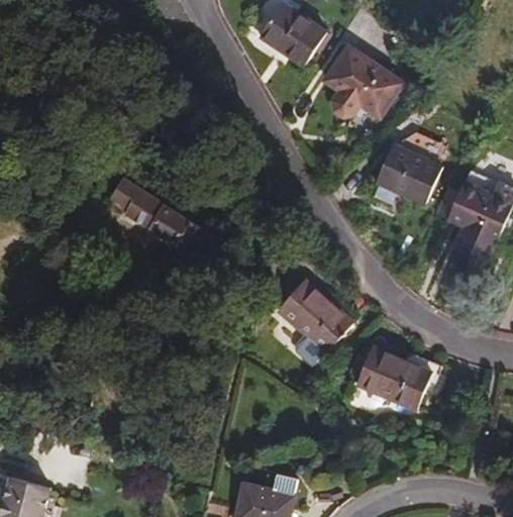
[(303,66),(325,32),(277,0),(265,0),(242,33),(251,43),(259,34),(303,66)]
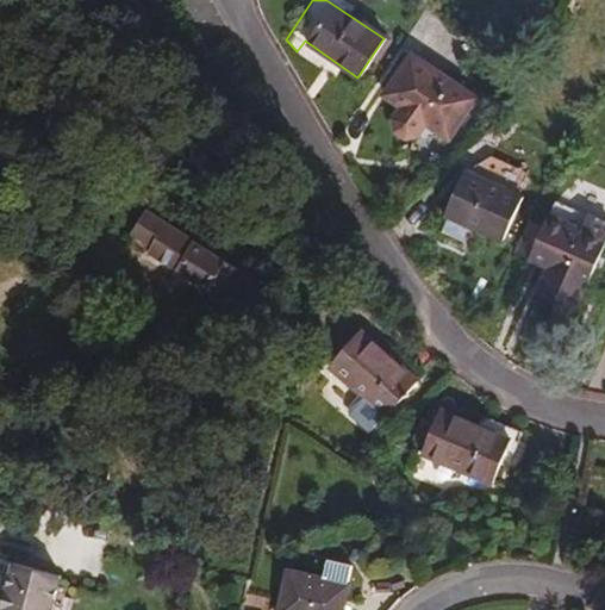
[(447,138),(473,100),(409,57),(382,95),(400,107),(391,120),(393,132),(403,138),(415,136),(423,123),(447,138)]
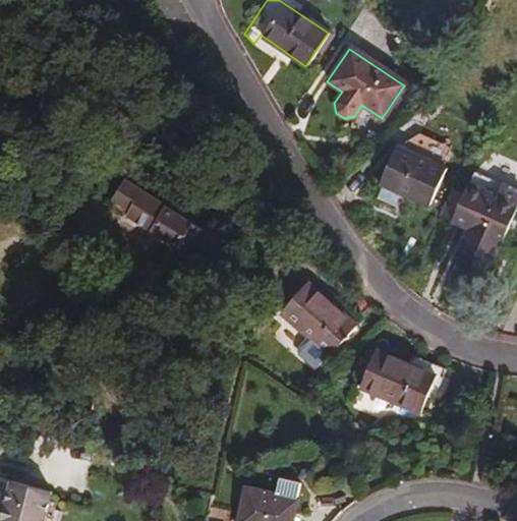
[(425,205),(444,169),(396,145),(378,181),(425,205)]
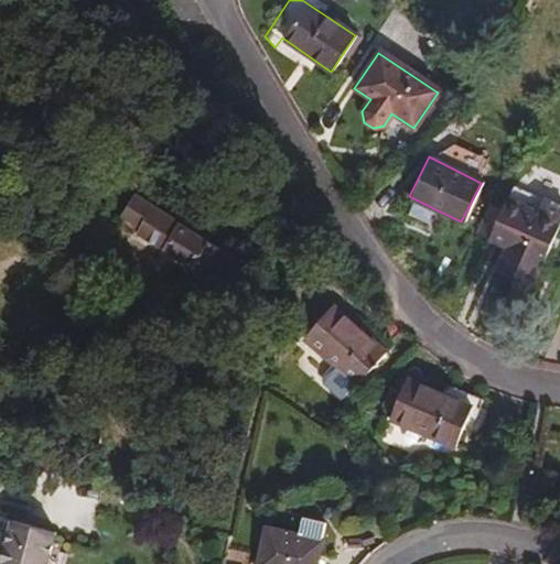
[(536,209),(540,197),(510,184),(505,197),(536,209)]
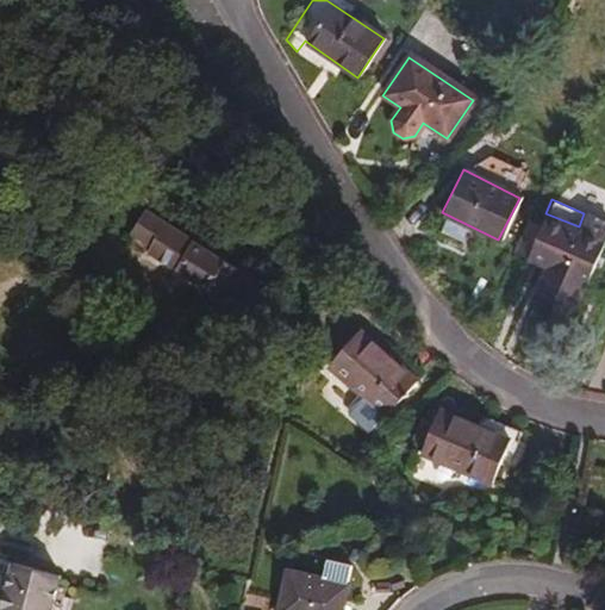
[(604,236),(604,222),(584,213),(579,226),(546,213),(540,226),(526,260),(547,267),(536,296),(574,310),(604,236)]
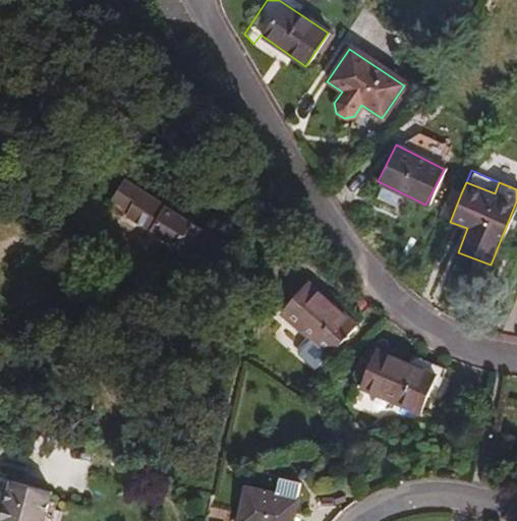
[(436,215),(450,222),(461,193),(448,187),(436,215)]
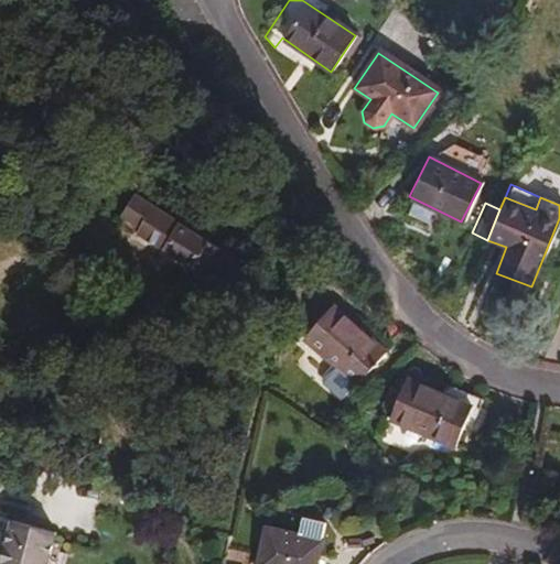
[(210,281),(221,260),(128,205),(126,207),(116,226),(133,236),(131,241),(186,273),(186,279),(191,283),(196,284),(203,279),(210,281)]
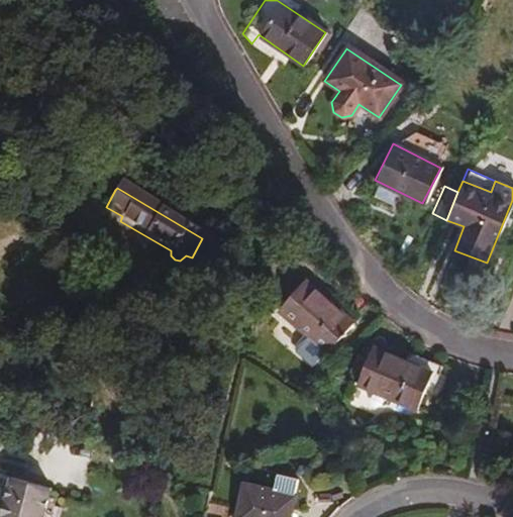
[(322,353),(350,323),(308,283),(280,312),(322,353)]
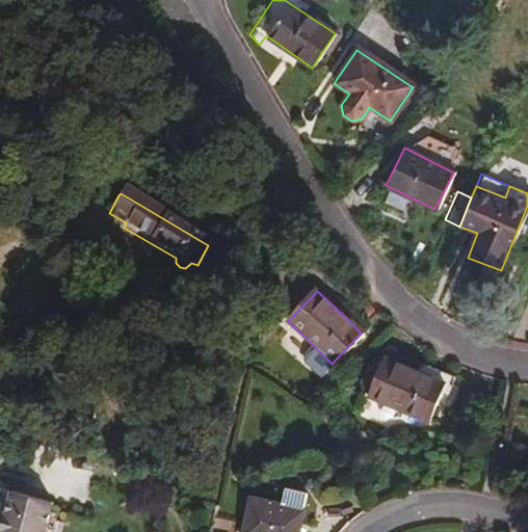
[(427,423),(443,384),(380,358),(364,398),(427,423)]
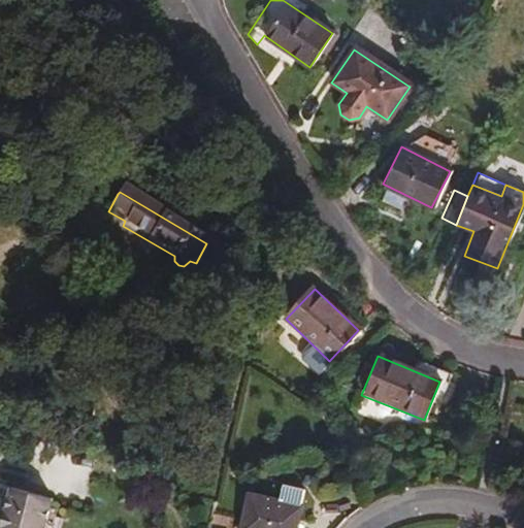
[(41,527),(47,495),(7,488),(0,522),(0,527),(41,527)]
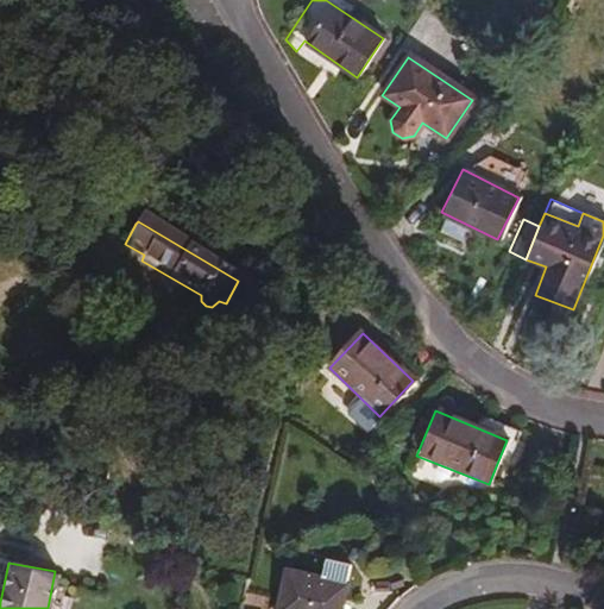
[(338,608),(344,584),(283,570),(274,608),(338,608)]
